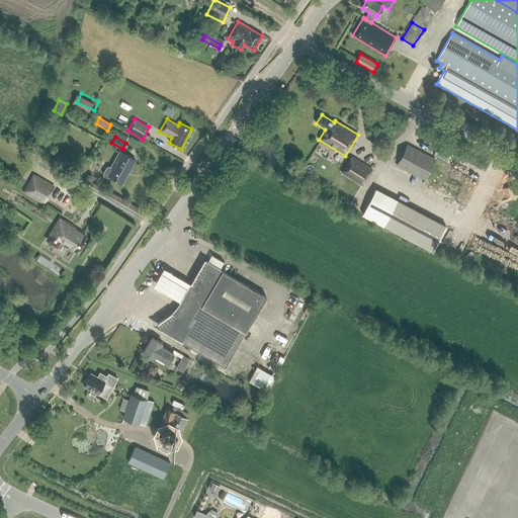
[(425,178),(435,159),(408,146),(398,164),(425,178)]
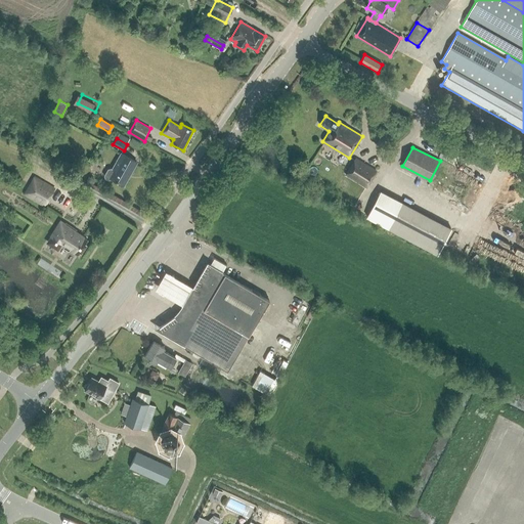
[(111,169),(108,170),(104,176),(105,178),(107,180),(111,179),(123,185),(136,162),(121,154),(113,170),(111,169)]
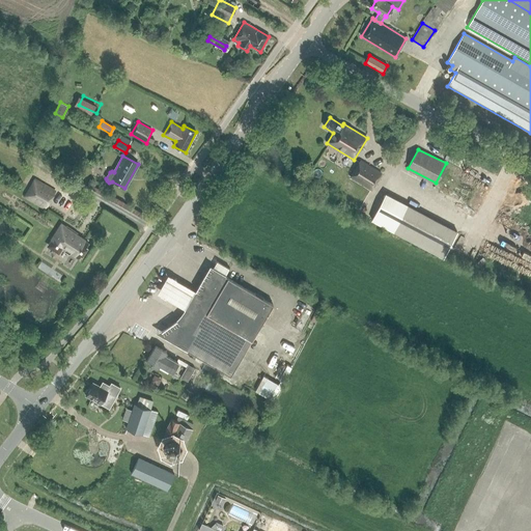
[(351,176),(371,189),(382,173),(360,161),(351,176)]
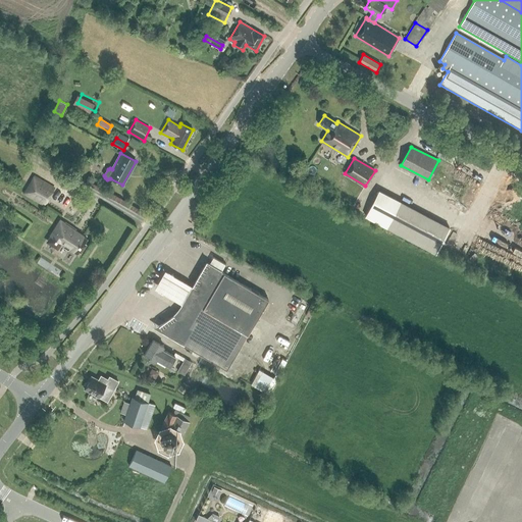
[(54,189),(35,176),(24,194),(44,206),(54,189)]
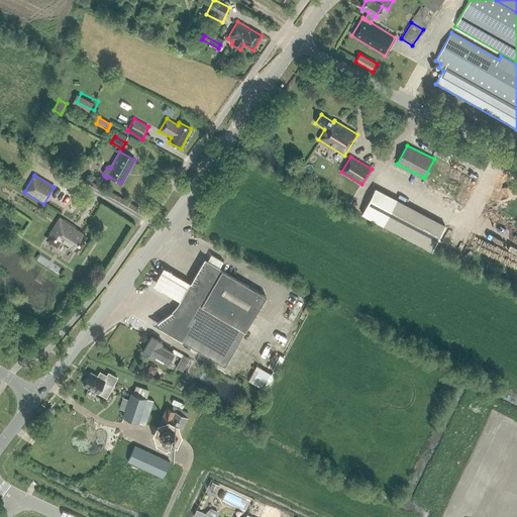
[(375,188),(362,213),(362,214),(395,231),(408,205),(375,188)]
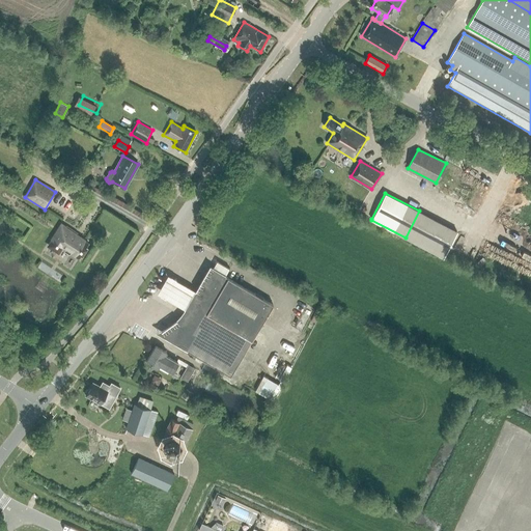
[(65,228),(61,226),(49,246),(58,252),(62,246),(71,251),(71,252),(79,258),(88,244),(80,238),(79,239),(76,235),(77,233),(66,226),(65,228)]
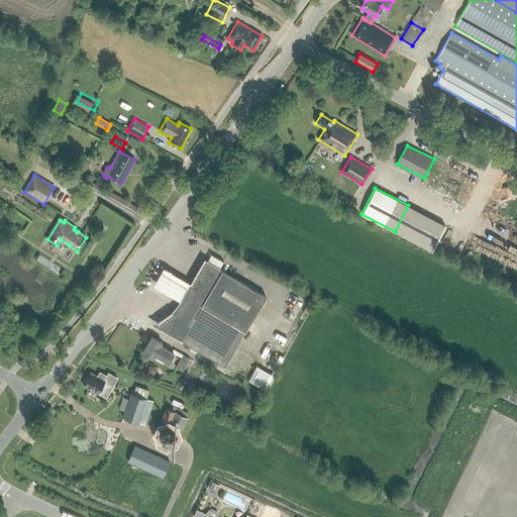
[(160,328),(181,340),(224,367),(266,296),(219,270),(219,269),(205,261),(191,284),(181,302),(172,316),(169,317),(166,318),(164,321),(160,328)]
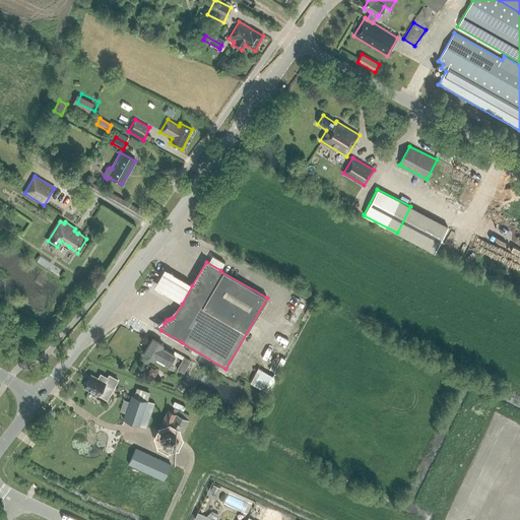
[(154,287),(182,304),(192,285),(165,269),(154,287)]
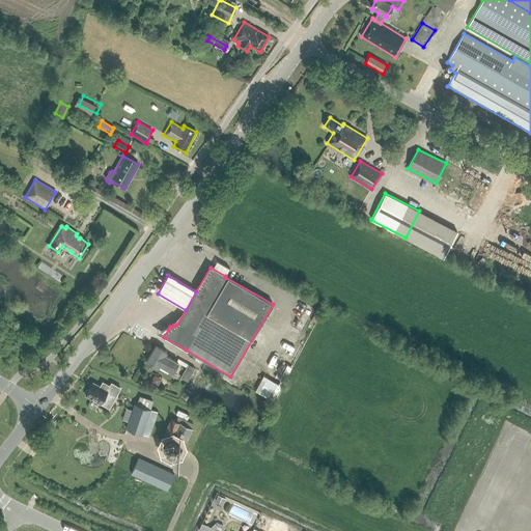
[(174,361),(165,356),(167,353),(156,346),(146,362),(158,368),(159,366),(172,373),(178,363),(174,361)]
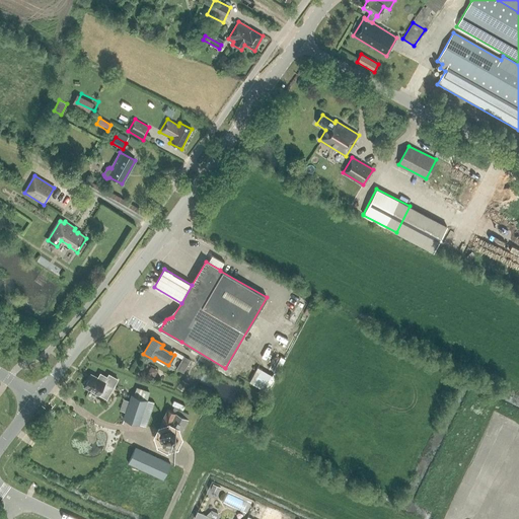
[(176,369),(183,373),(191,360),(183,357),(176,369)]
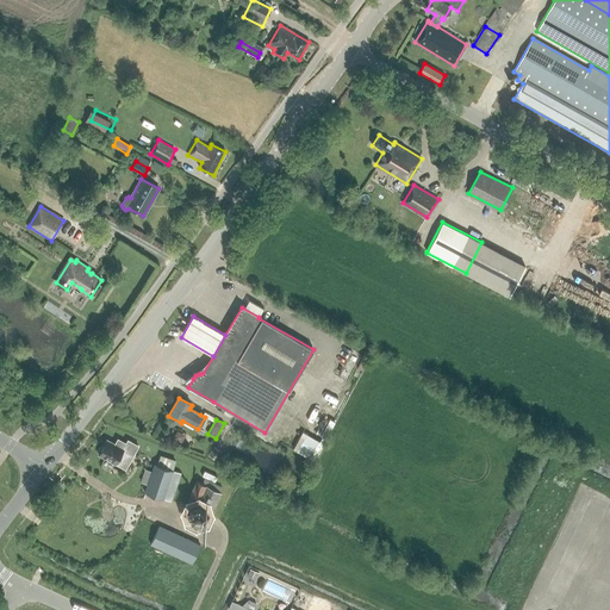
[(318,456),(327,439),(307,430),(299,448),(318,456)]
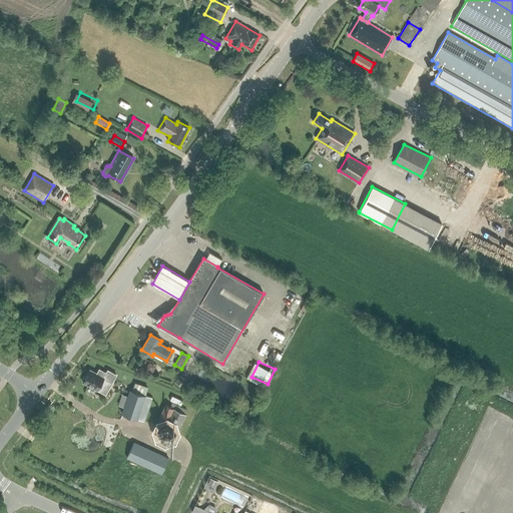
[(99,370),(96,374),(89,370),(82,382),(97,391),(97,390),(105,395),(116,375),(107,371),(106,373),(99,370)]
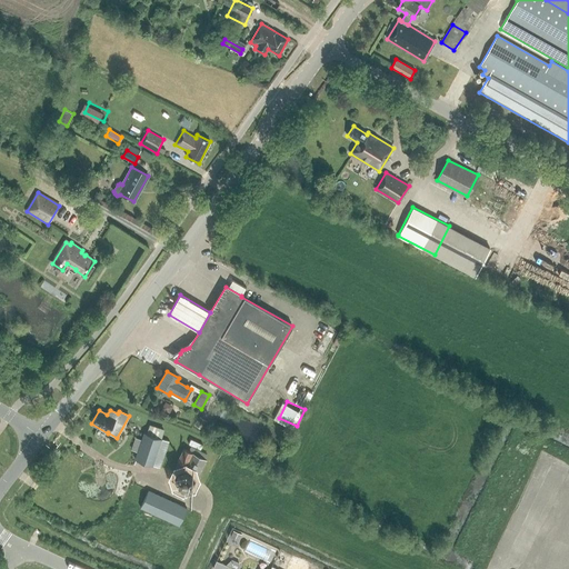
[(199,417),(195,425),(202,429),(207,421),(199,417)]
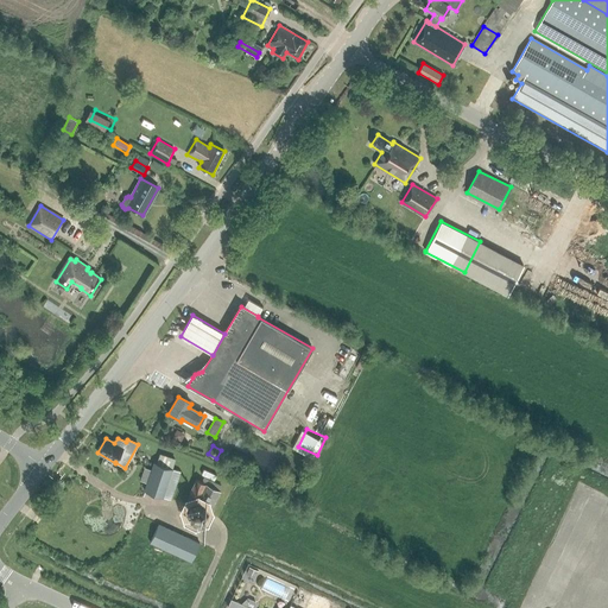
[(153,462),(144,491),(171,500),(176,485),(177,486),(178,482),(179,482),(183,473),(181,472),(177,470),(153,462)]
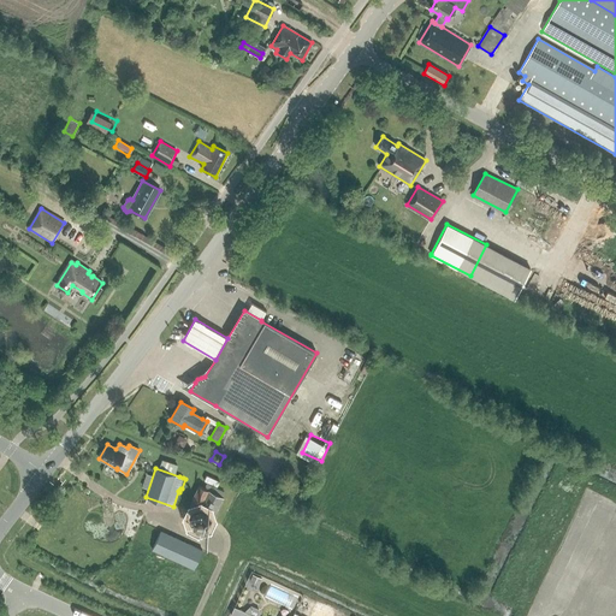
[(193,510),(189,517),(193,525),(199,527),(206,525),(209,520),(214,516),(223,497),(199,486),(193,499),(201,504),(199,509),(193,510)]
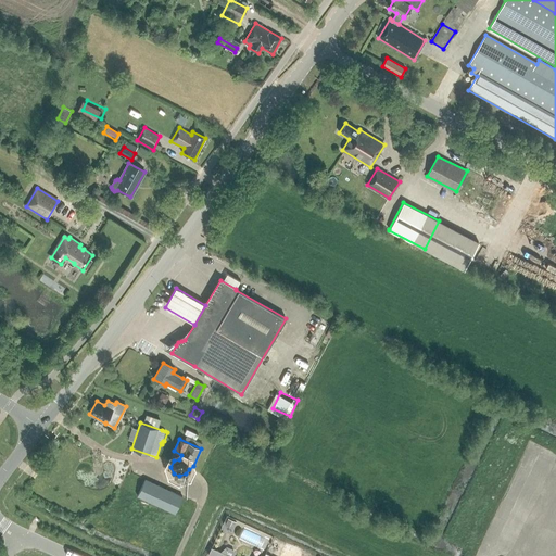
[(137,496),(174,514),(182,497),(146,480),(140,490),(137,496)]
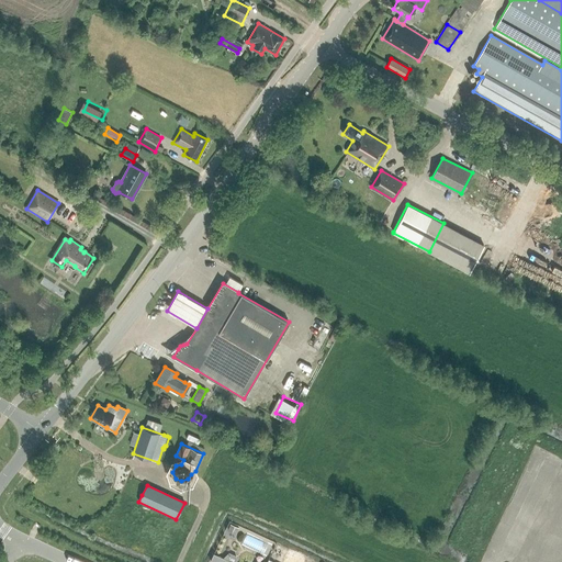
[(232,526),(228,532),(237,536),(240,529),(232,526)]
